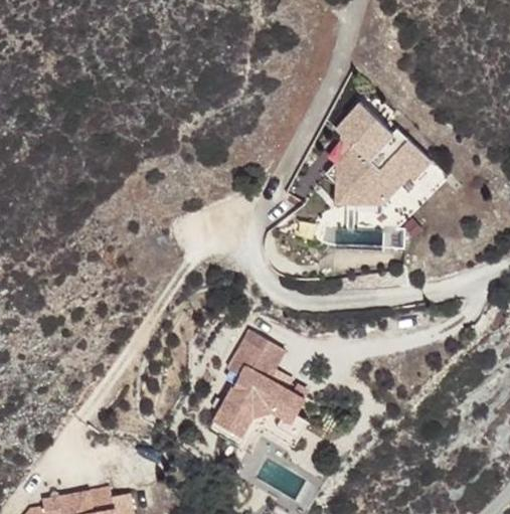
[(358,103),(335,129),(339,134),(351,147),(338,161),(325,174),(334,182),(332,204),(382,205),(407,178),(412,181),(431,161),(395,129),(391,133),(358,103)]
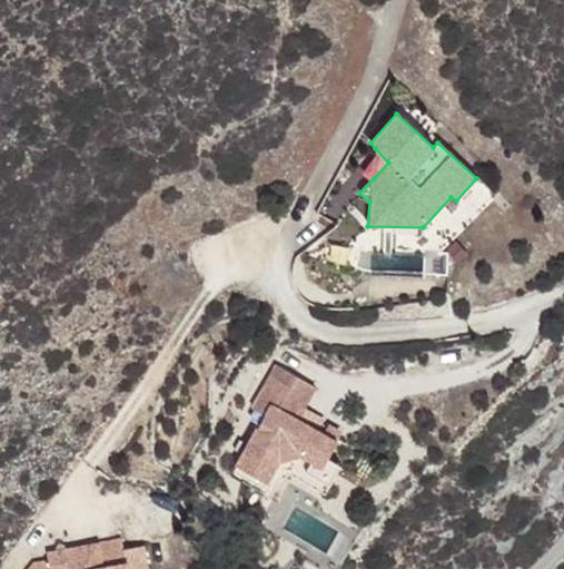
[(388,163),(375,148),(374,178),(388,163)]
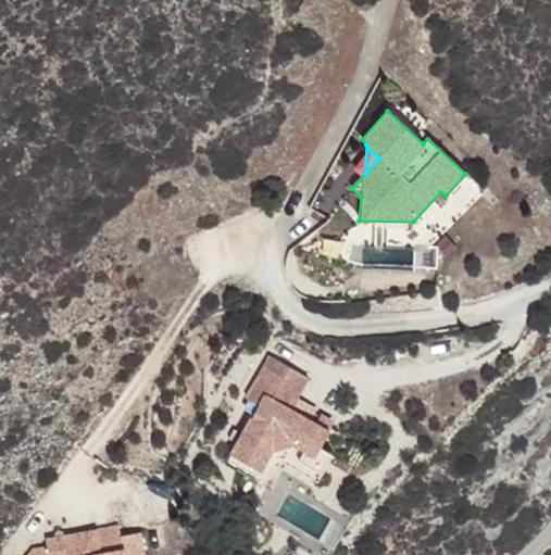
[(311,375),(272,352),(248,395),(250,396),(260,402),(255,410),(233,450),(234,451),(262,466),(263,467),(274,446),(295,440),(305,446),(316,452),(322,443),(333,425),(330,425),(309,413),(289,402),(293,393),(298,396),(311,375)]
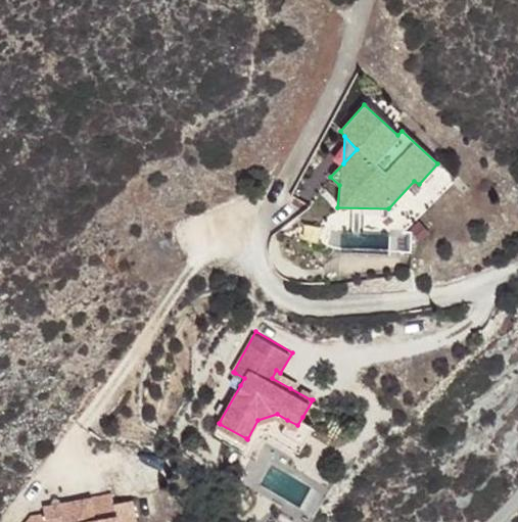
[(244,378),(235,373),(231,381),(240,385),(244,378)]
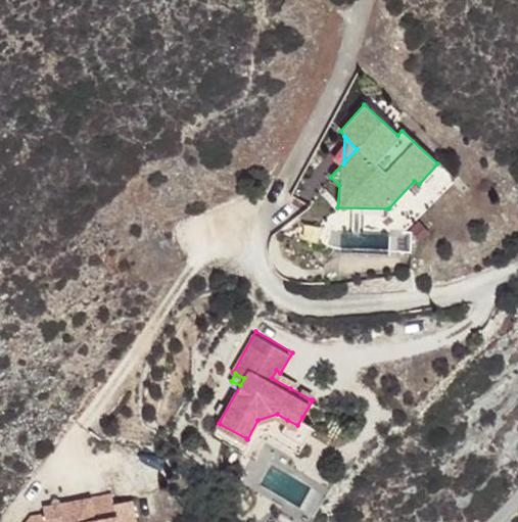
[(295,380),(290,388),(311,399),(315,391),(295,380)]
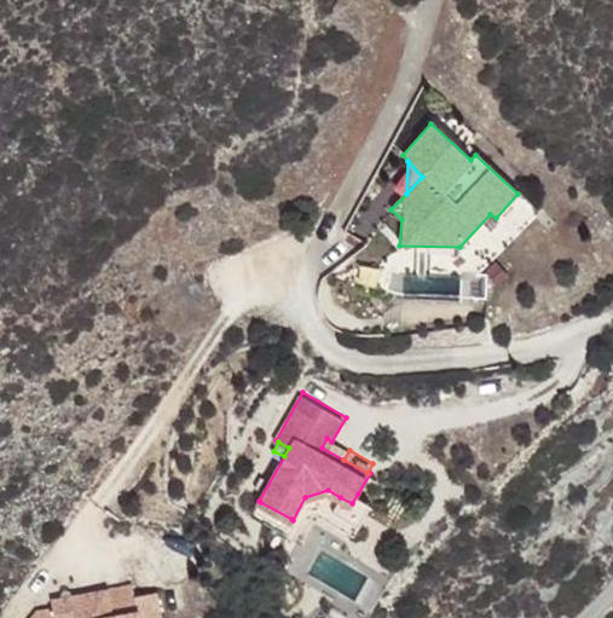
[(352,503),(340,497),(334,508),(360,523),(371,502),(358,494),(352,503)]
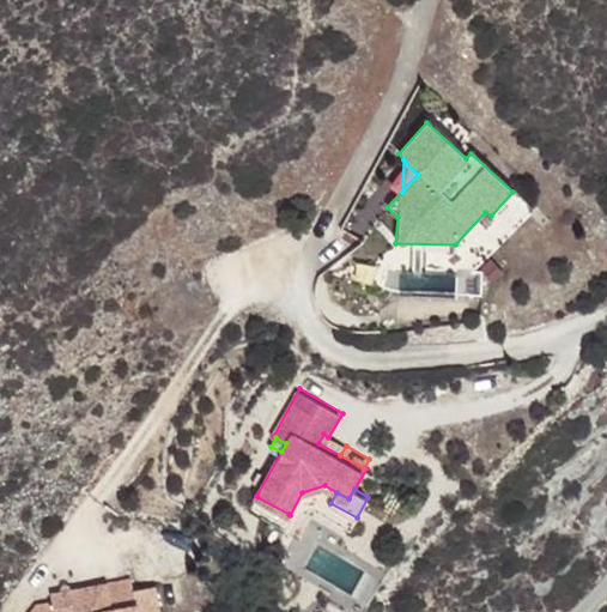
[(289,514),(258,497),(254,503),(285,521),(289,514)]
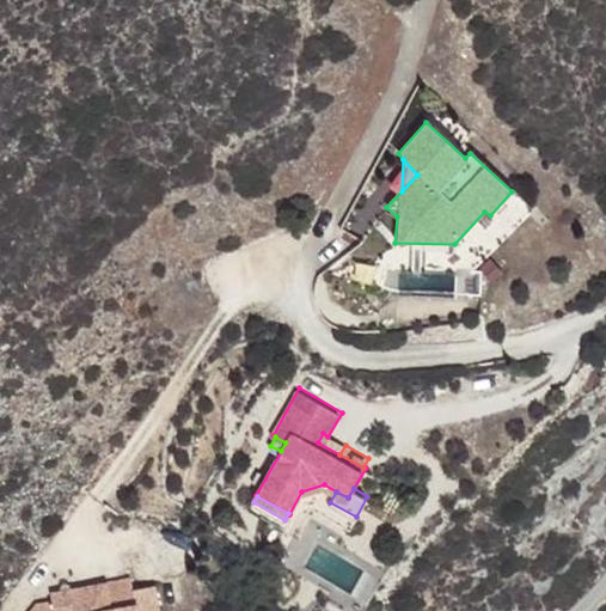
[(308,569),(338,585),(353,560),(323,543),(308,569)]
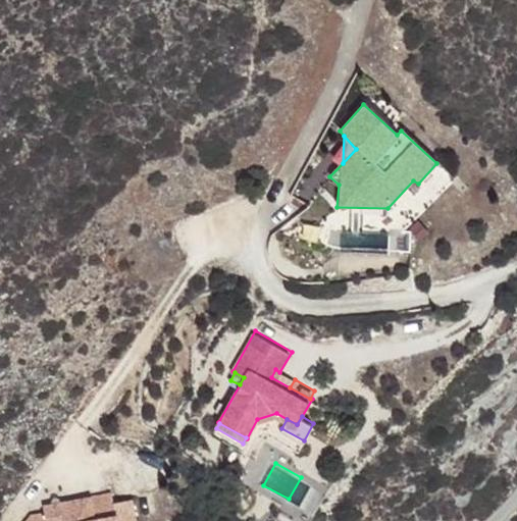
[(32,513),(26,520),(137,520),(133,497),(114,500),(112,490),(44,503),(46,511),(32,513)]
